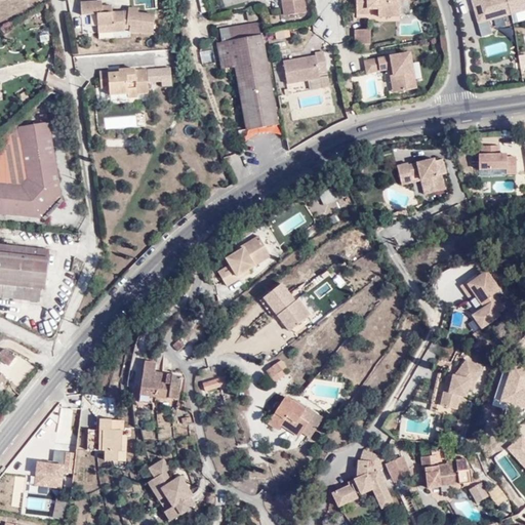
[(102,0),(82,0),(81,0),(82,14),(98,13),(98,34),(126,32),(125,29),(131,29),(131,32),(152,34),(154,13),(138,11),(138,8),(129,6),(129,11),(115,12),(114,4),(104,5),(102,0)]
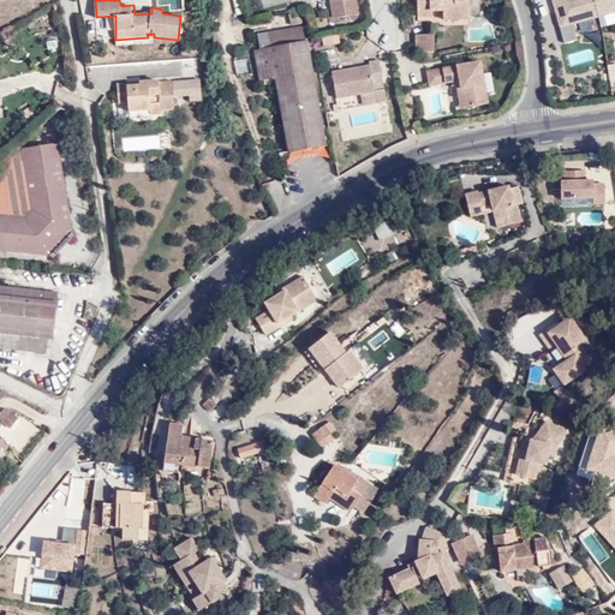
[(446,0),(446,1),(433,3),(431,9),(424,9),(422,0),(416,0),(410,0),(412,25),(427,25),(431,21),(439,19),(440,28),(466,24),(464,0),(446,0)]
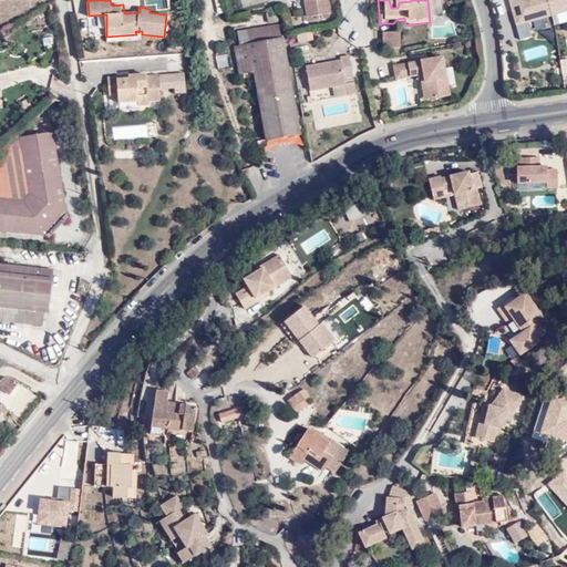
[(507,0),(503,0),(494,2),(496,14),(509,11),(507,0)]
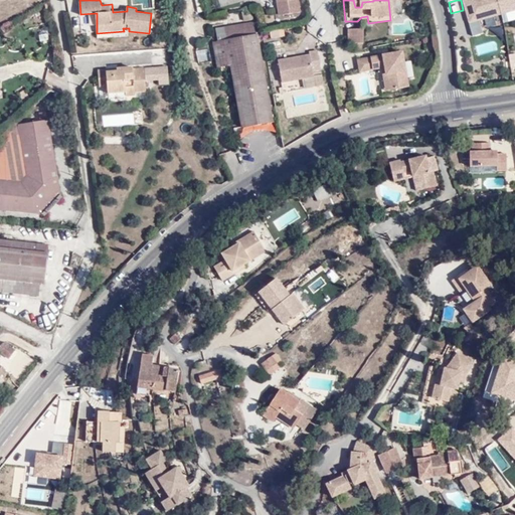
[(463,0),(469,22),(501,13),(496,0),(463,0)]
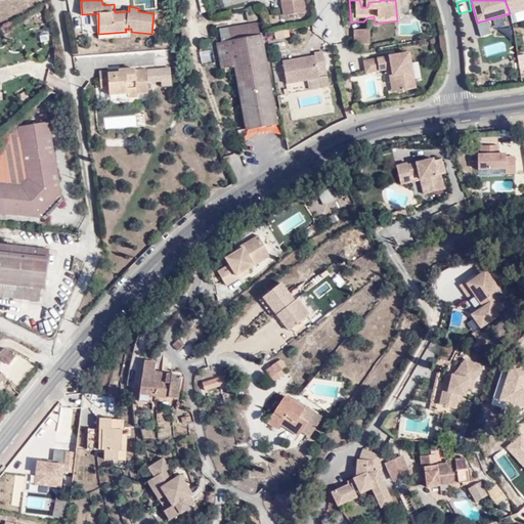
[(523,0),(505,0),(510,13),(523,8),(523,0)]
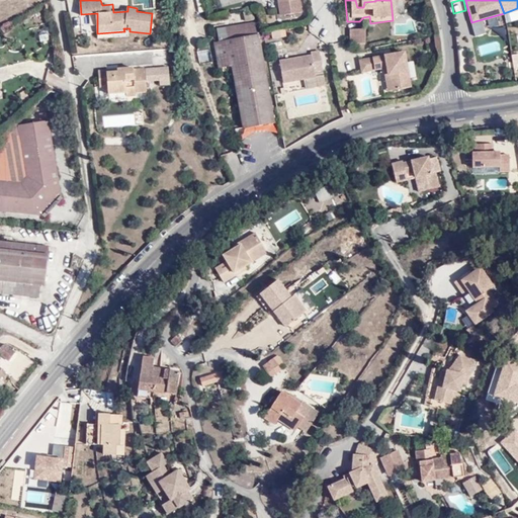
[(250,18),(249,10),(237,12),(238,20),(250,18)]
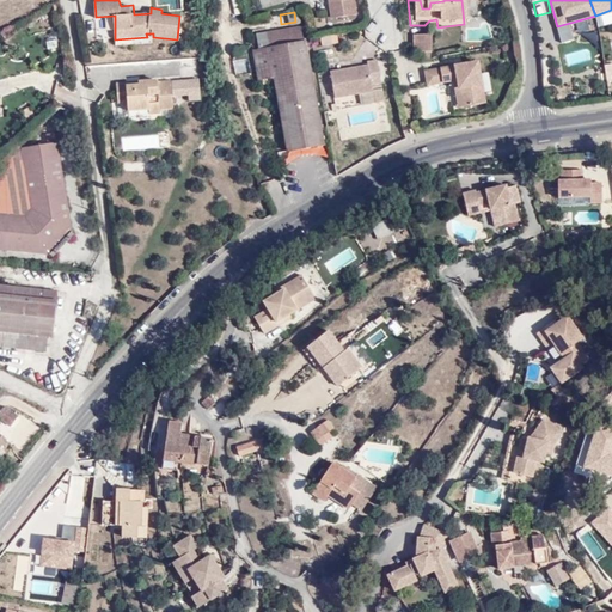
[(298,25),(262,32),(263,47),(248,50),(252,80),(269,78),(283,152),(319,145),(298,25)]
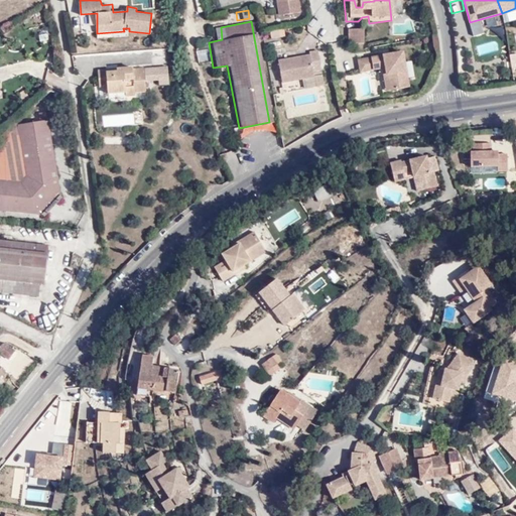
[(348,29),(349,43),(365,43),(364,28),(348,29)]
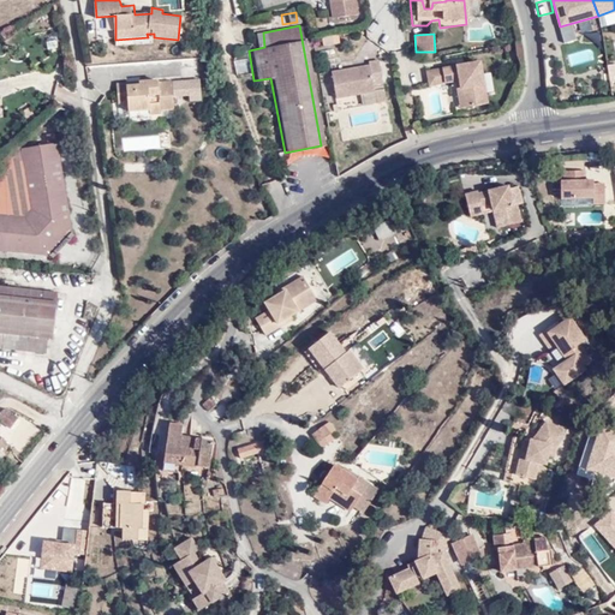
[(365,65),(333,71),(338,96),(371,89),(374,99),(383,96),(375,57),(364,59),(365,65)]
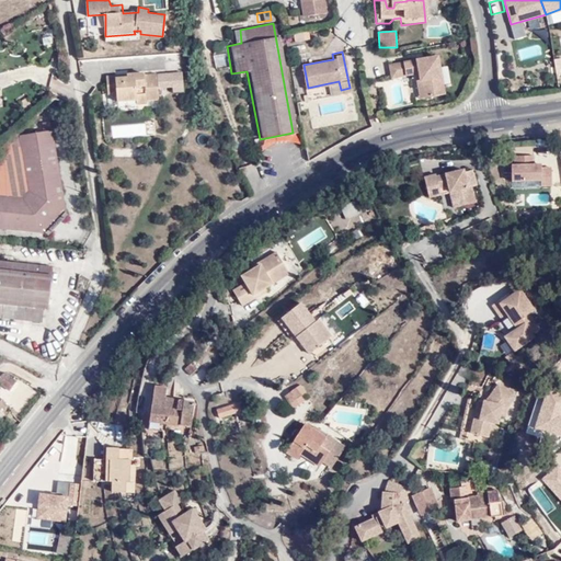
[(441,55),(389,64),(391,79),(421,76),(421,82),(418,82),(420,100),(447,95),(441,55)]
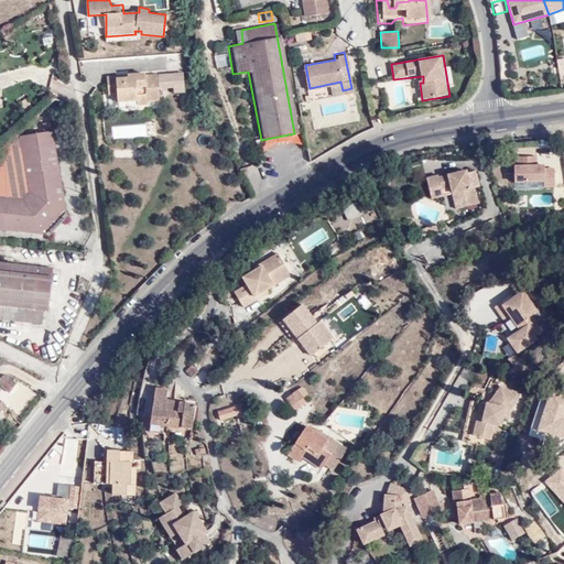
[(132,96),(133,102),(160,100),(158,75),(144,76),(144,69),(106,74),(107,90),(116,89),(116,98),(132,96)]
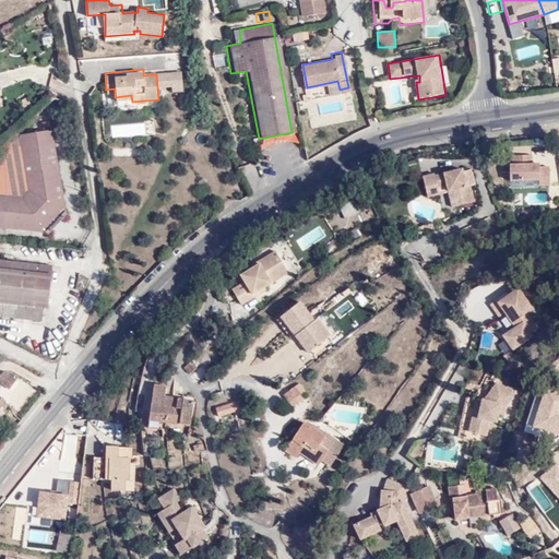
[(0,225),(45,230),(63,209),(50,119),(42,121),(43,130),(20,132),(27,188),(22,194),(0,192),(0,225)]
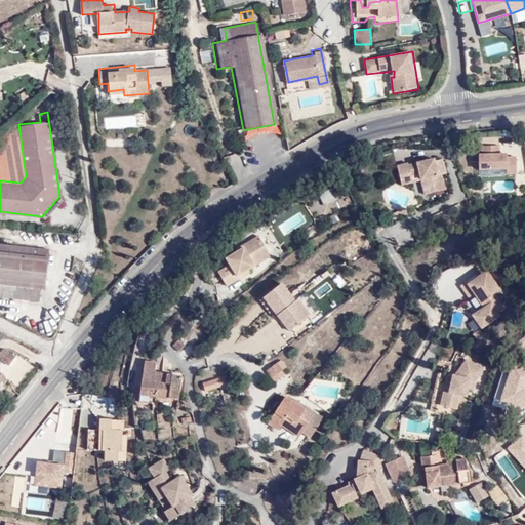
[(500,146),(481,147),(481,155),(479,155),(479,170),(507,169),(507,174),(516,174),(516,157),(507,157),(507,154),(500,154),(500,146)]
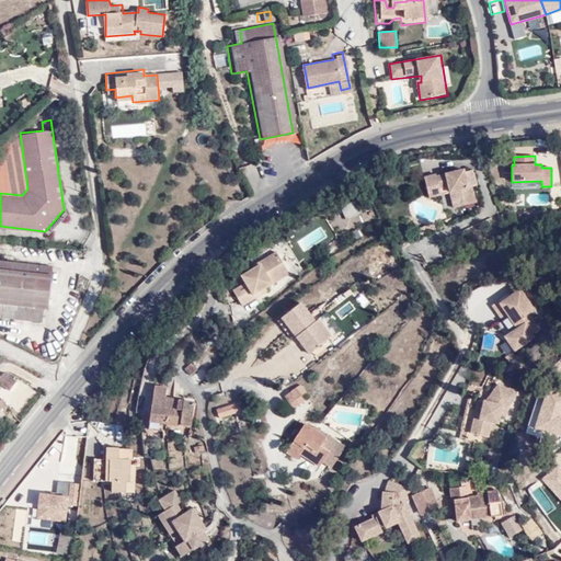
[(439,175),(423,178),(430,199),(449,195),(453,209),(477,204),(474,186),(471,187),(466,171),(441,176),(439,175)]
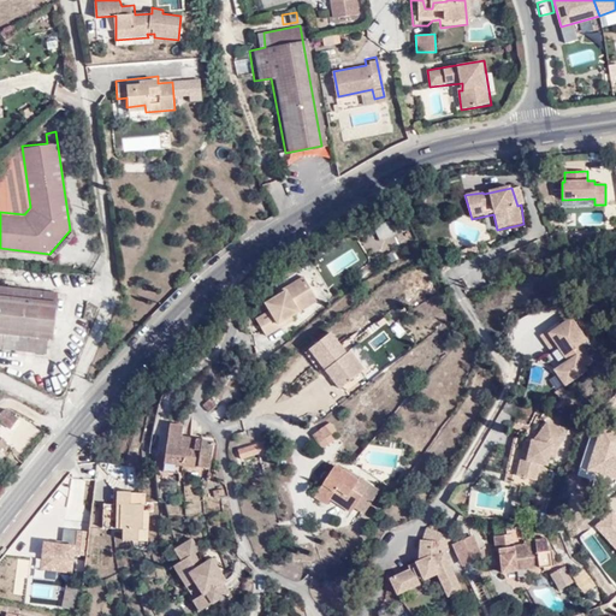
[(477,244),(458,253),(462,260),(479,253),(477,244)]
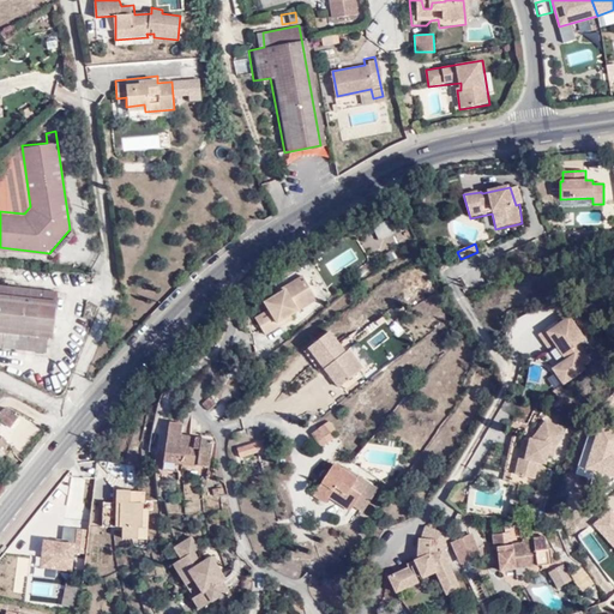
[(284,313),(312,293),(299,274),(286,283),(286,284),(263,301),(268,307),(254,317),(266,335),(278,325),(277,323),(282,318),(282,315),(284,313)]
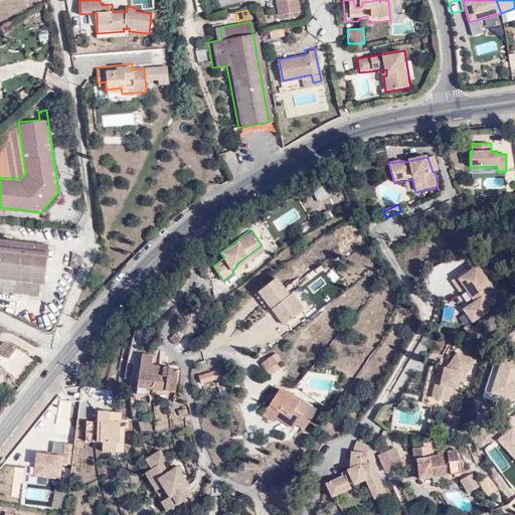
[(22,245),(23,237),(0,234),(0,274),(3,275),(41,279),(44,279),(47,247),(22,245)]
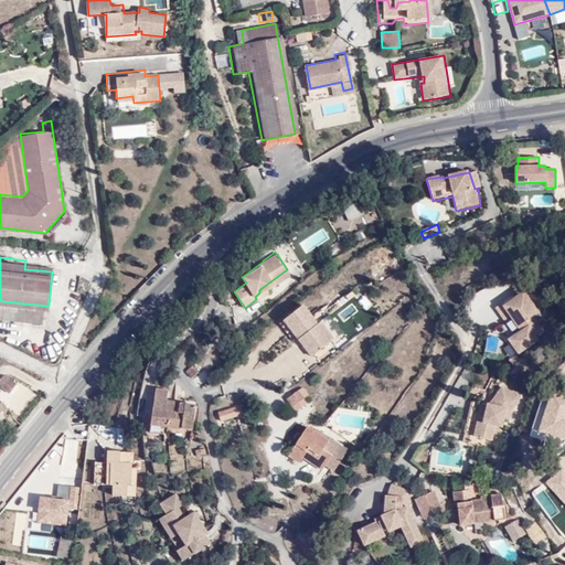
[(53,263),(25,260),(24,269),(52,272),(53,263)]
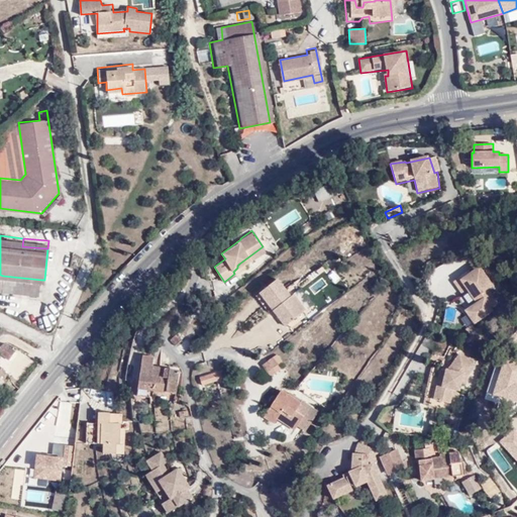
[(267,251),(263,246),(239,264),(241,266),(252,257),(253,260),(267,251)]
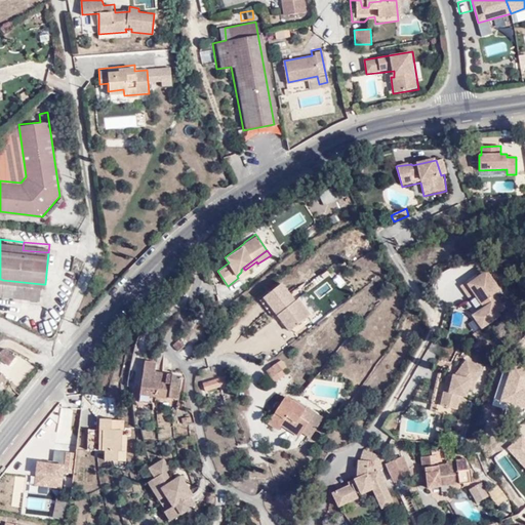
[(480,331),(508,311),(496,294),(499,292),(486,273),(479,278),(476,276),(458,288),(469,303),(462,307),(480,331)]
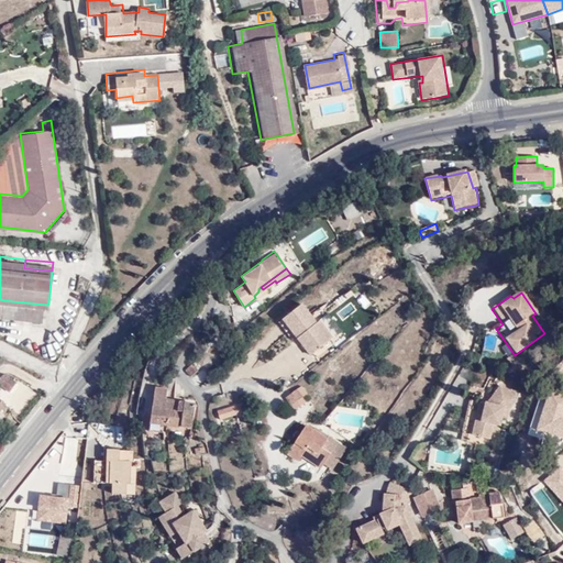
[(3,300),(2,313),(44,318),(45,305),(3,300)]
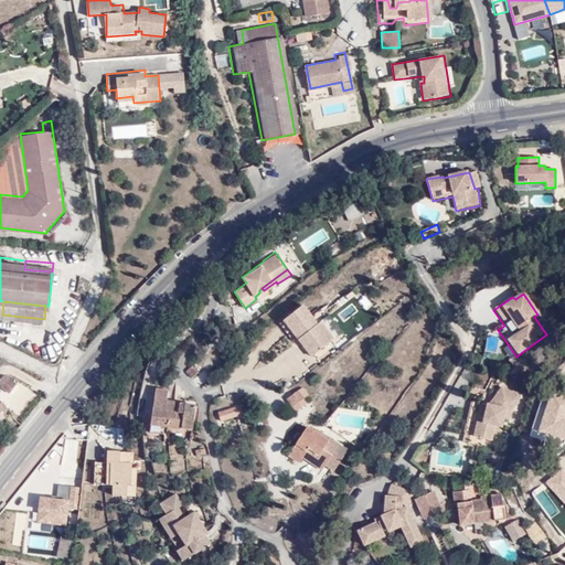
[(284,321),(311,358),(342,333),(329,316),(317,324),(304,306),(284,321)]
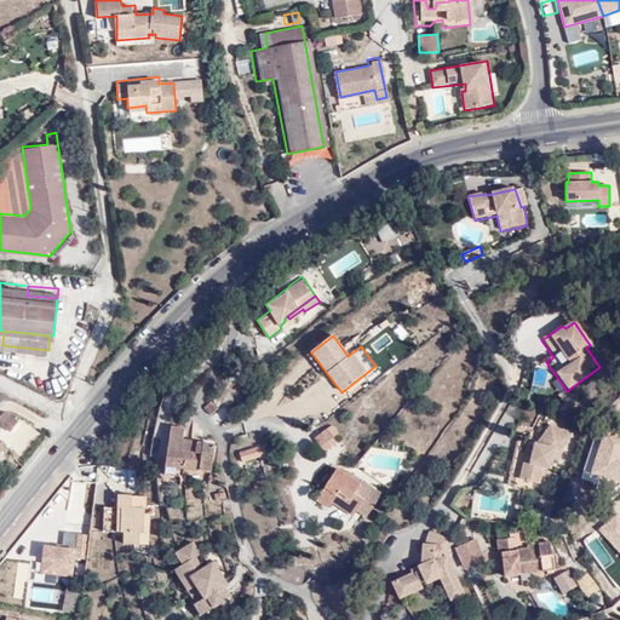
[(5,411),(0,417),(0,424),(11,434),(19,422),(5,411)]
